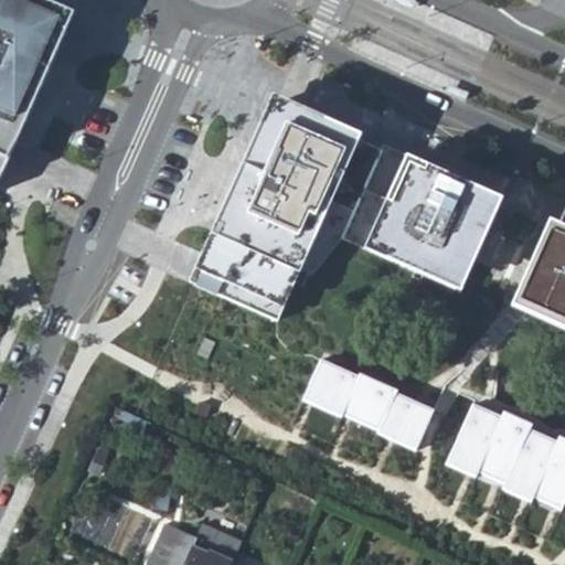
[(0,0),(0,173),(74,14),(41,0),(0,0)]
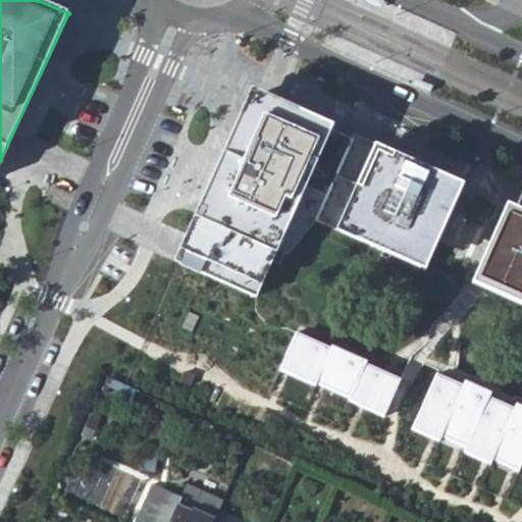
[(380,9),(383,2),(378,0),(362,0),(362,2),(380,9)]
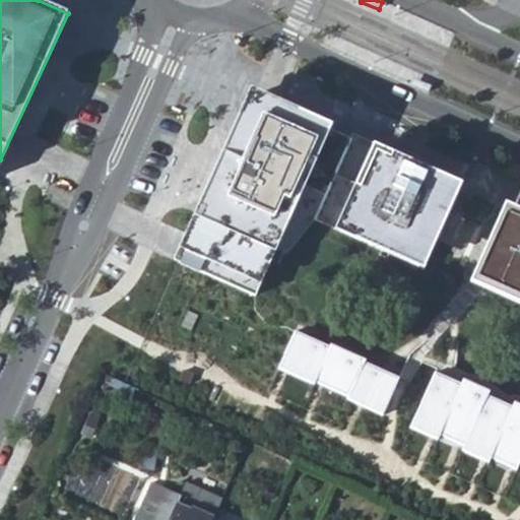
[(413,78),(410,86),(429,93),(431,90),(432,86),(413,78)]
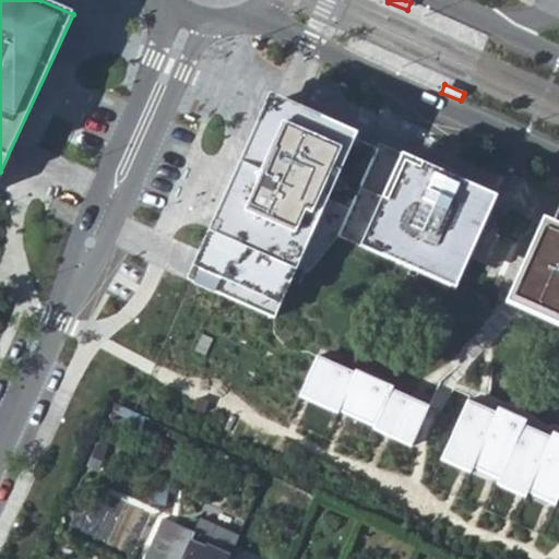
[(192,281),(274,318),(358,137),(271,96),(187,277),(192,281)]
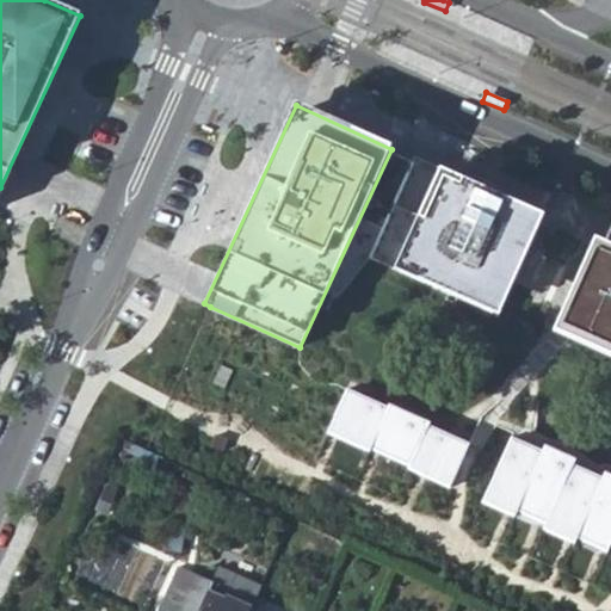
[(544,217),(417,160),(371,261),(498,319),(544,217)]
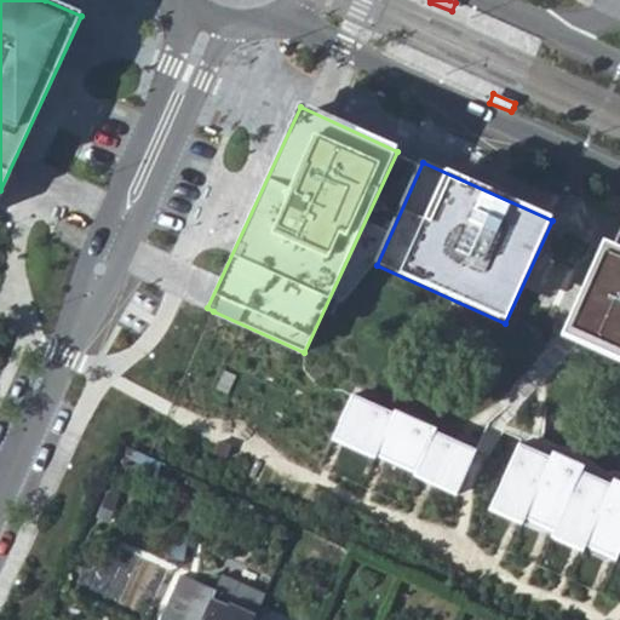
[(619,250),(603,242),(561,337),(619,362),(619,250)]
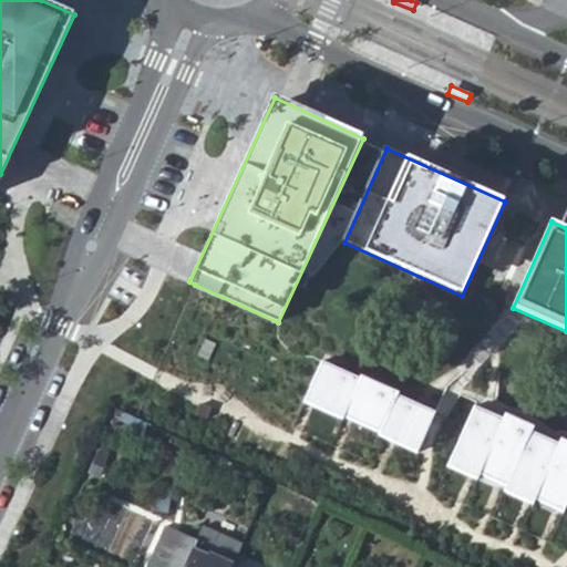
[(343,416),(360,379),(320,361),(301,403),(341,421),(343,416)]
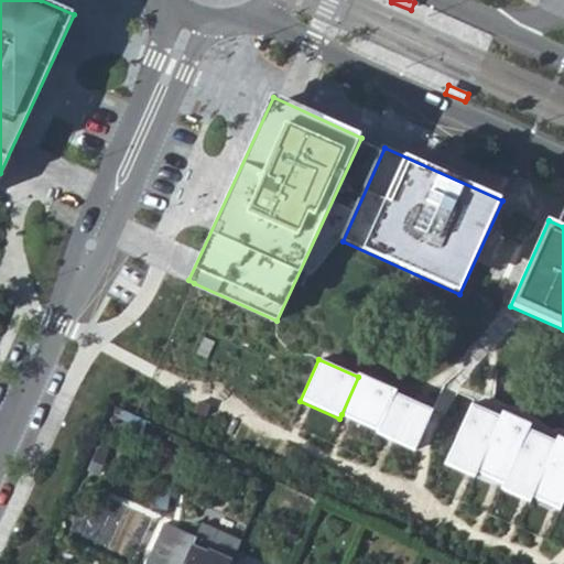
[(342,414),(380,431),(397,393),(399,390),(360,372),(358,377),(342,414)]
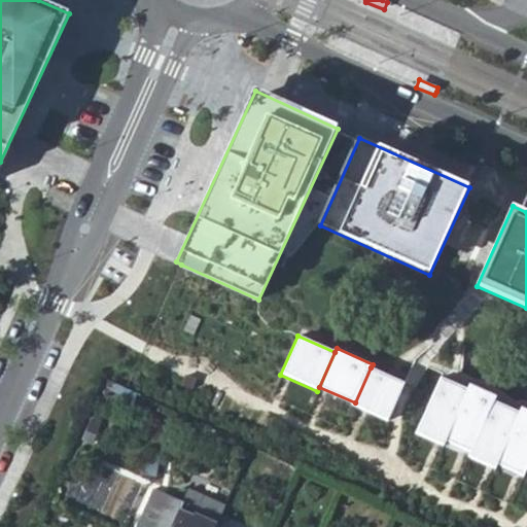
[(354,406),(388,421),(406,383),(371,367),(355,402),(354,406)]
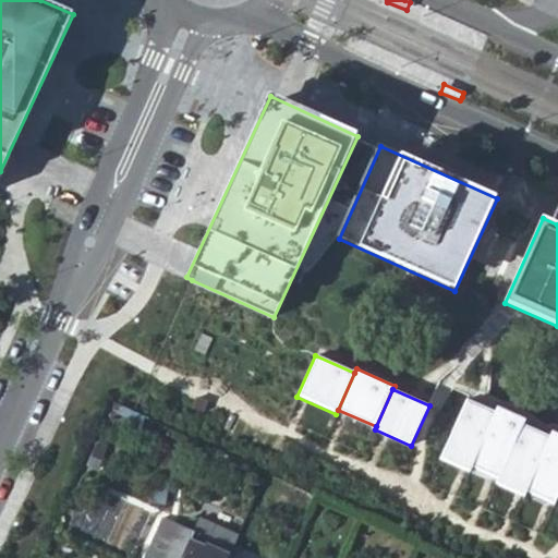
[(468,399),(440,458),(472,471),(474,465),(498,412),(468,399)]
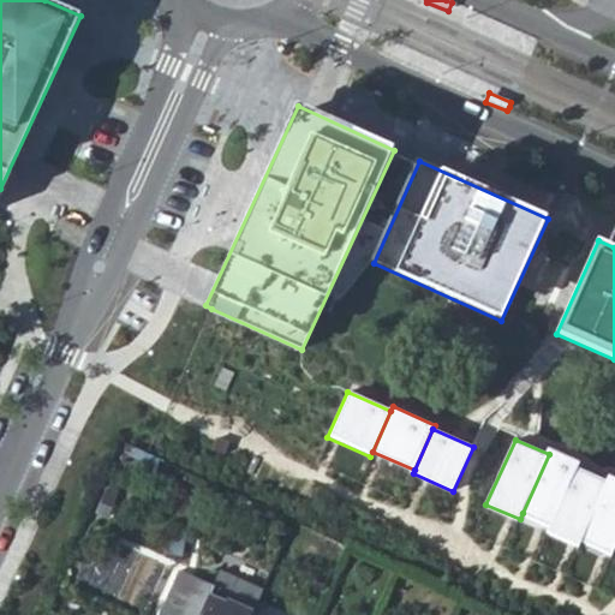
[(549,454),(523,513),(551,526),(577,469),(579,463),(551,449),(549,454)]
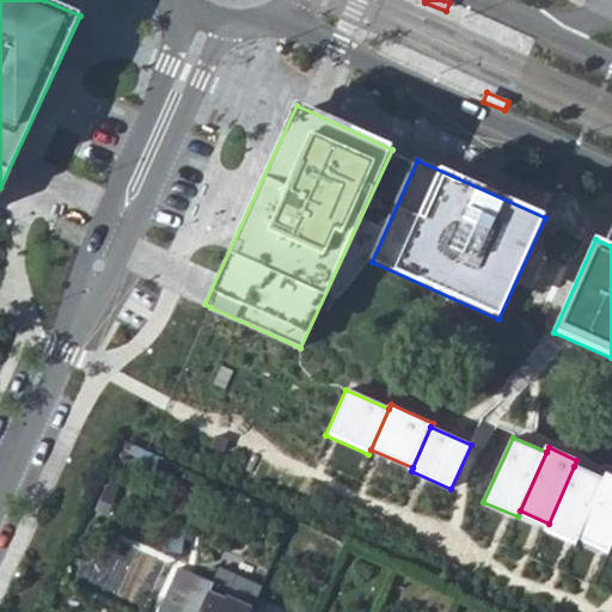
[(604,479),(574,466),(549,524),(544,532),(574,545),(576,540),(604,479)]
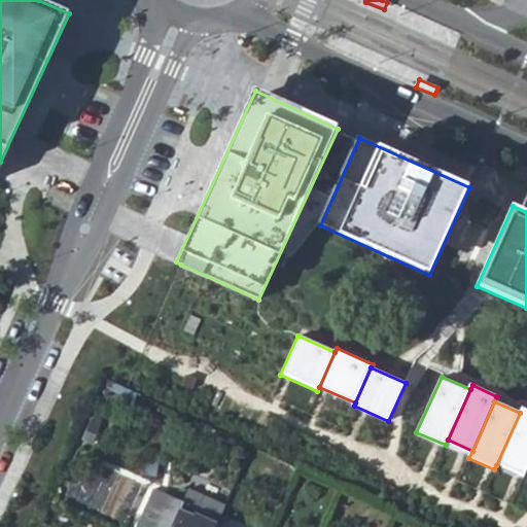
[(520,413),(496,465),(524,478),(526,469),(526,410),(522,408),(520,413)]
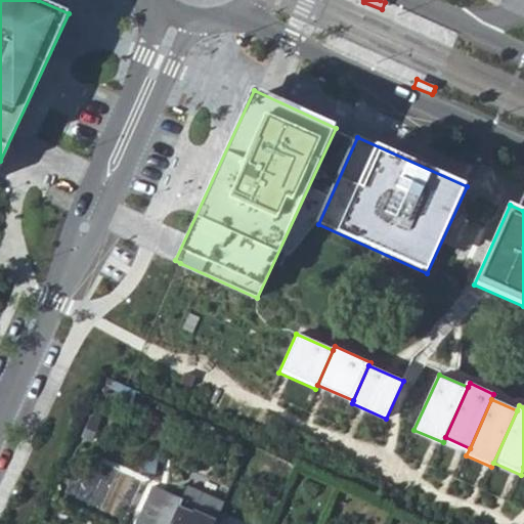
[(213,523),(222,504),(185,486),(179,500),(150,489),(134,523),(213,523)]
